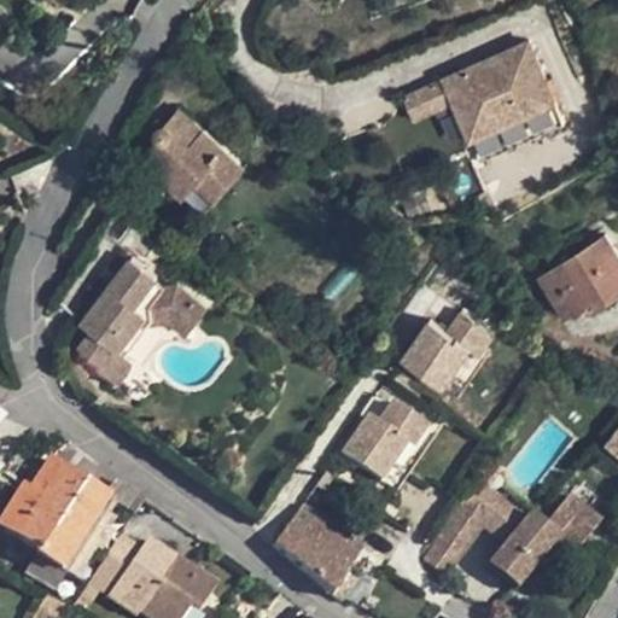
[(467,71),(444,81),(454,103),(479,162),(565,124),(529,44),(483,64),(484,69),(470,76),(467,71)]
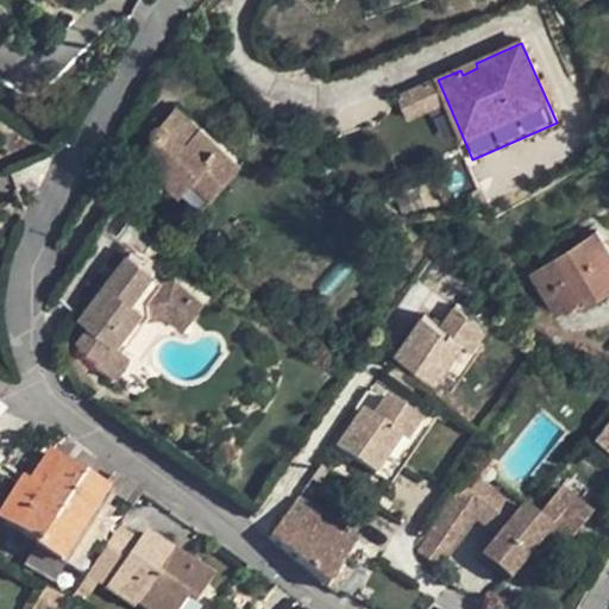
[(476,63),(460,70),(463,75),(477,68),(476,63)]
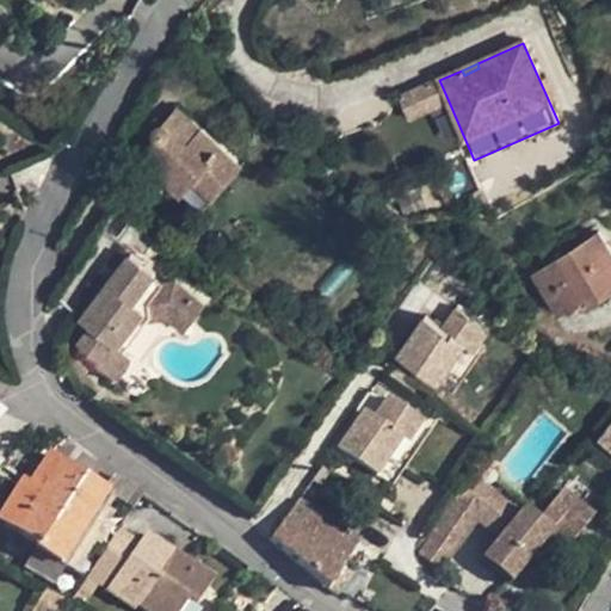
[(439,80),(400,98),(408,119),(449,102),(439,80)]
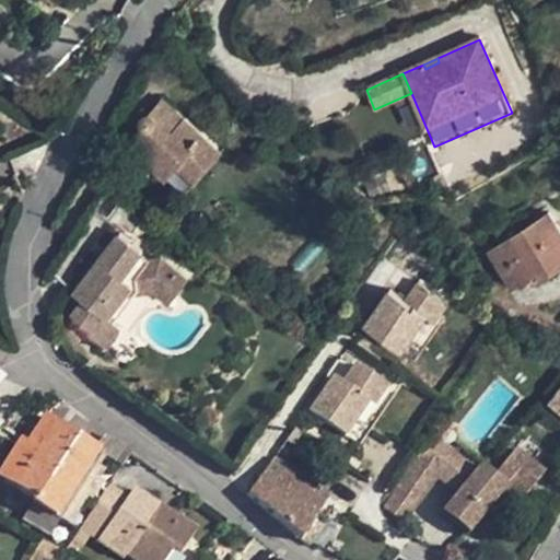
[(162,98),(148,115),(147,115),(144,116),(143,117),(142,119),(142,120),(141,123),(142,125),(142,126),(143,127),(144,127),(126,148),(143,163),(146,161),(167,179),(178,165),(197,182),(222,151),(162,98)]
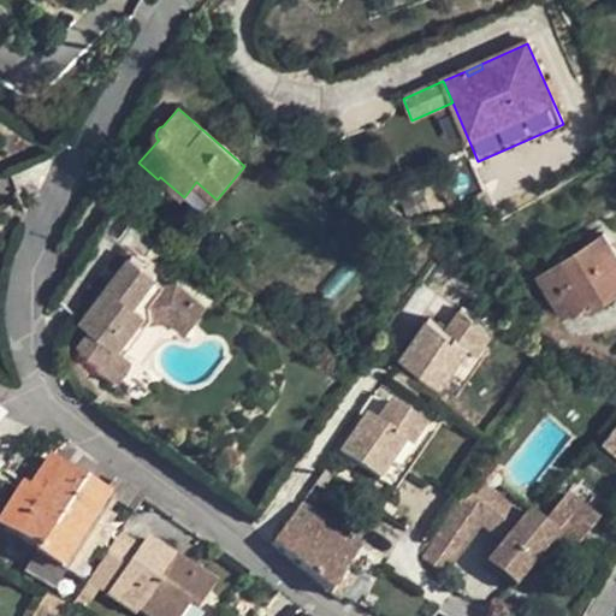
[(196,182),(184,197),(203,214),(217,200),(196,182)]
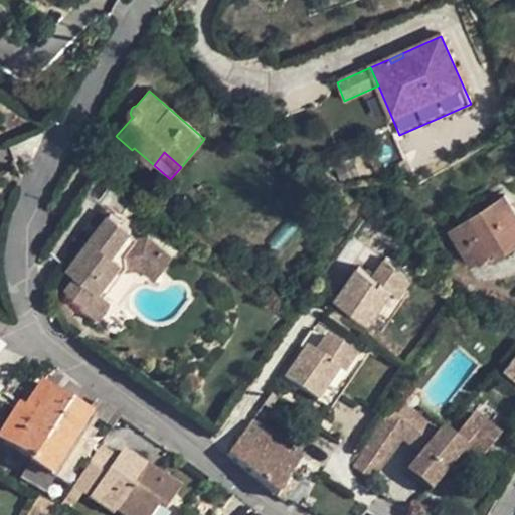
[(489,251),(496,247),(499,253),(514,242),(514,212),(505,196),(452,231),(472,263),(489,251)]
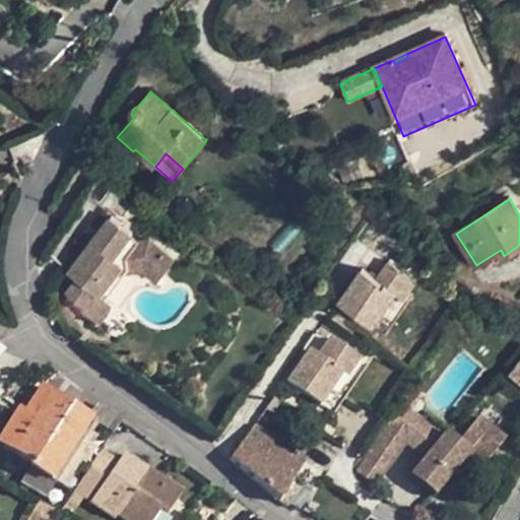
[(78,278),(67,294),(73,304),(99,321),(103,319),(105,317),(108,314),(110,310),(112,307),(112,303),(107,299),(127,272),(144,268),(158,280),(175,259),(150,240),(139,241),(130,235),(132,233),(111,217),(69,272),(78,278)]
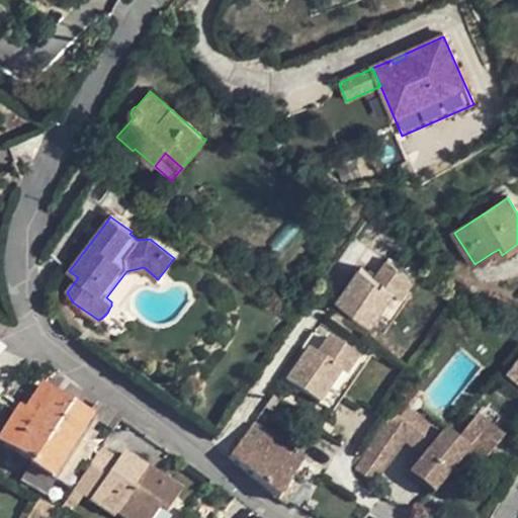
[(499,249),(492,253),(496,259),(502,255),(499,249)]
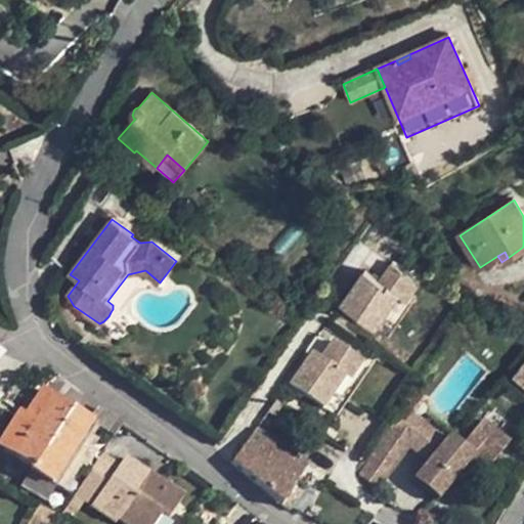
[(400,296),(399,298),(407,303),(420,285),(391,264),(380,281),(400,296)]
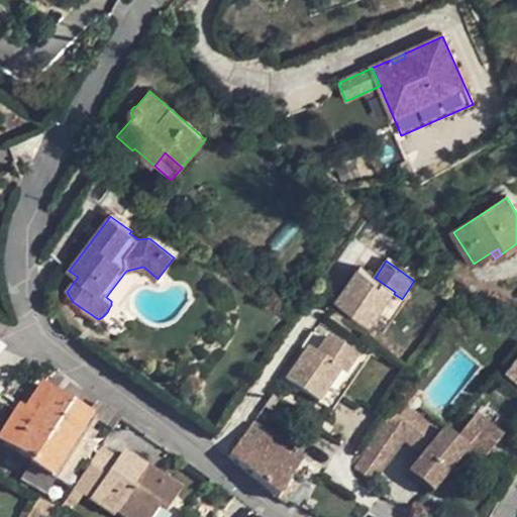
[(373,325),(394,294),(395,292),(375,278),(358,268),(336,300),(373,325)]
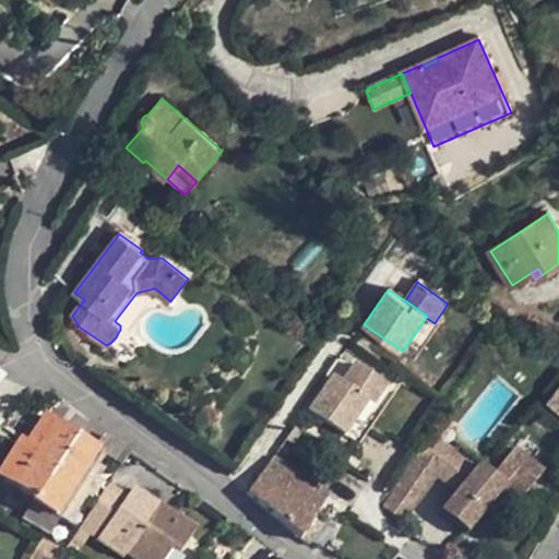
[(403,352),(415,359),(438,325),(426,318),(403,352)]
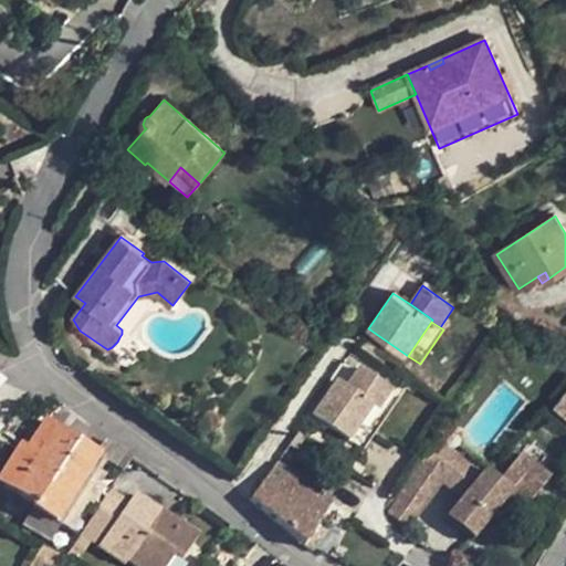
[(376,405),(375,407),(380,410),(394,390),(358,367),(346,385),(376,405)]
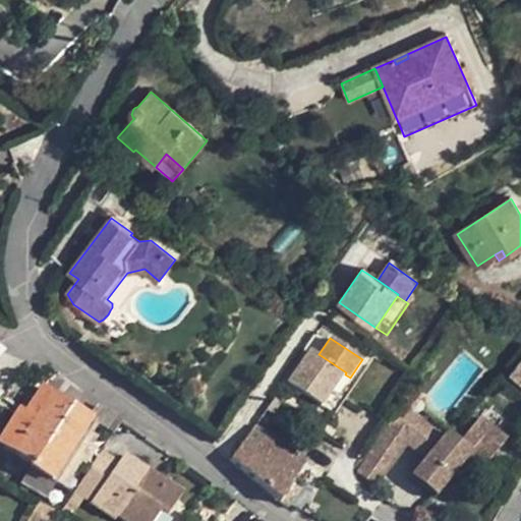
[(324,406),(345,374),(346,372),(319,354),(310,349),(288,382),(324,406)]
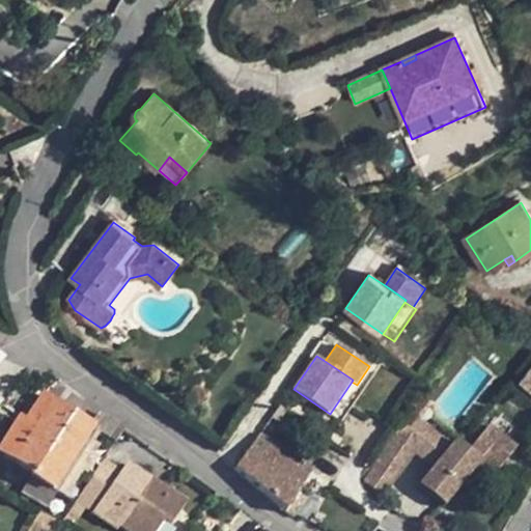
[(352,382),(330,414),(340,421),(375,371),(369,366),(357,385),(352,382)]
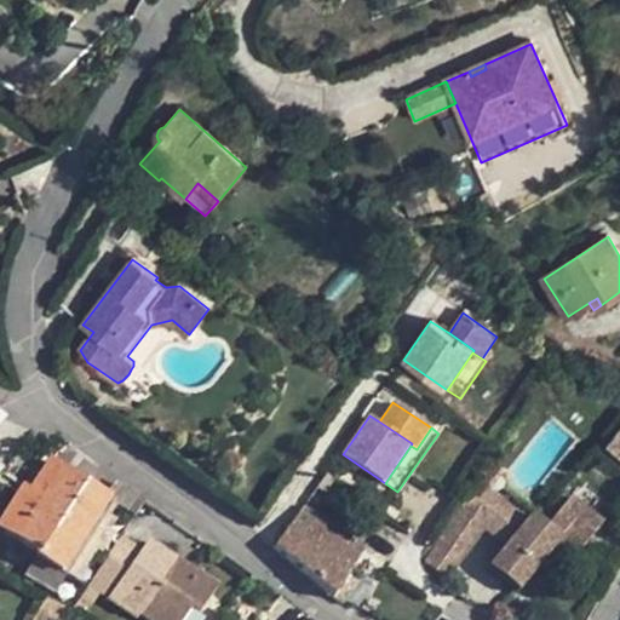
[(619,434),(609,447),(619,455),(619,434)]
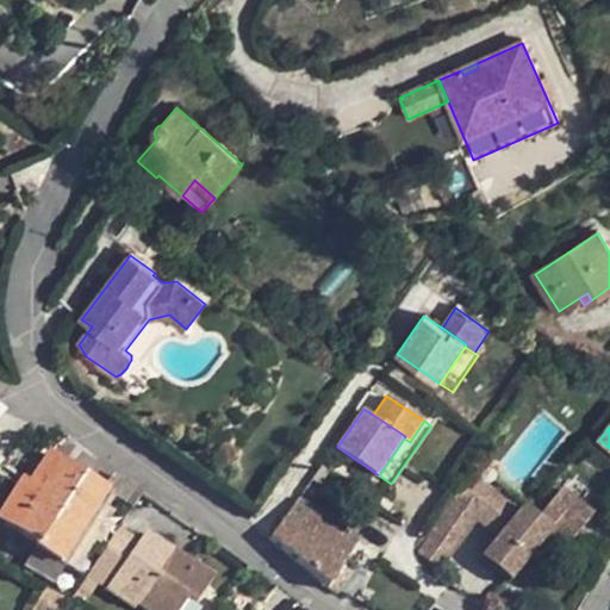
[(24,477),(0,512),(0,517),(39,543),(25,566),(33,571),(45,553),(61,564),(107,493),(49,454),(30,480),(24,477)]
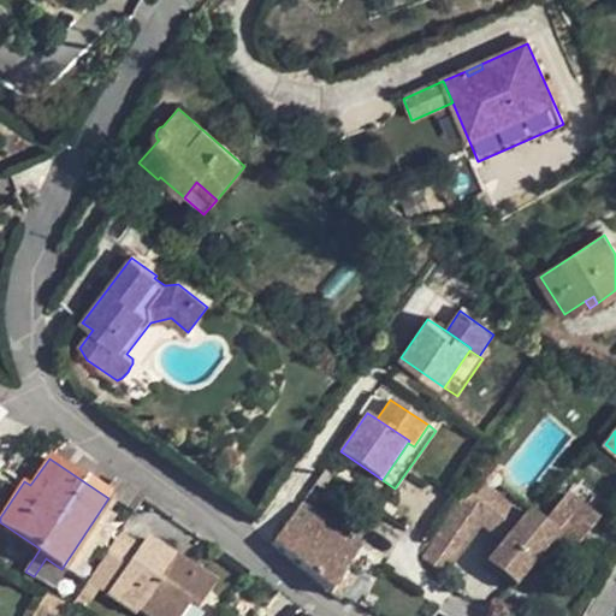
[(416,561),(436,576),(478,522),(504,545),(487,566),(514,588),(551,543),(562,529),(580,544),(598,522),(567,496),(544,525),(531,514),(526,519),(478,479),(416,561)]
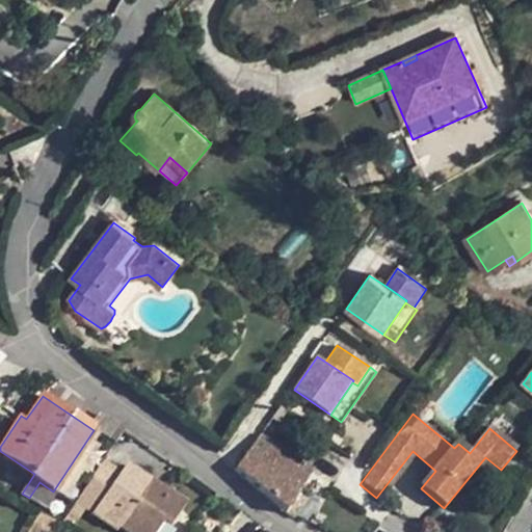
[(250,450),(237,470),(293,519),(310,496),(302,491),(316,471),(292,453),(280,471),(250,450)]
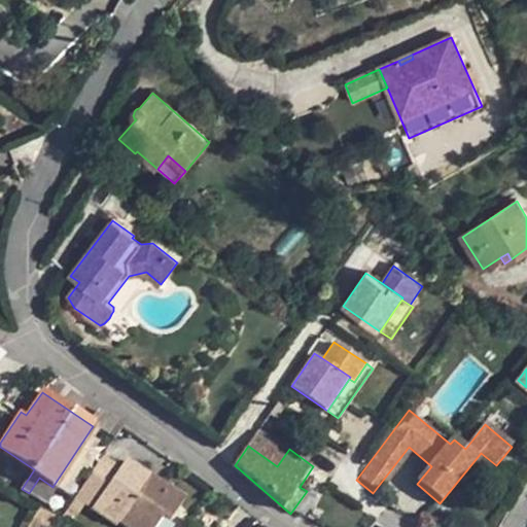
[(481,453),(471,464),(486,477),(496,465),(481,453)]
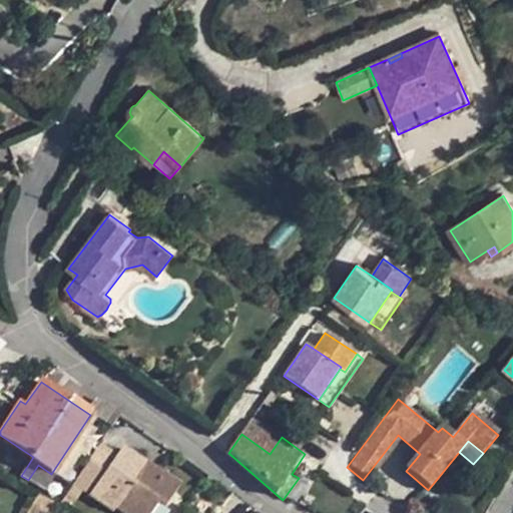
[(118,455),(101,443),(74,484),(114,512),(116,509),(121,512),(152,512),(158,504),(165,509),(180,487),(123,447),(118,455)]
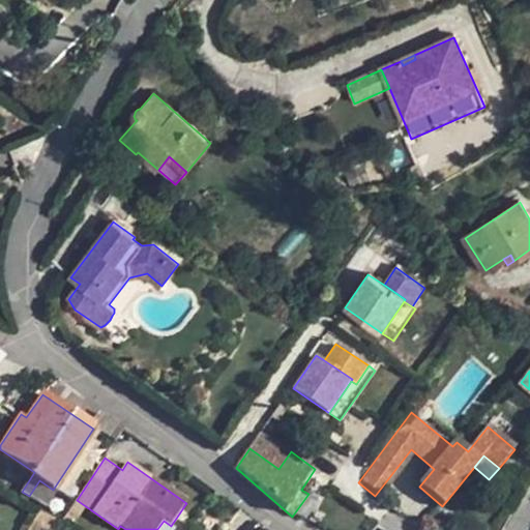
[(41,508),(29,529),(54,529),(60,520),(41,508)]
